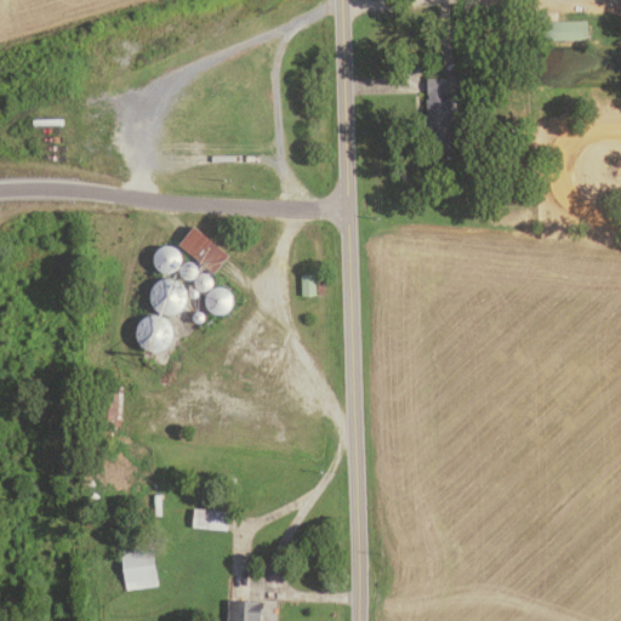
[(528,40),(528,21),(587,20),(587,39),(528,40)]
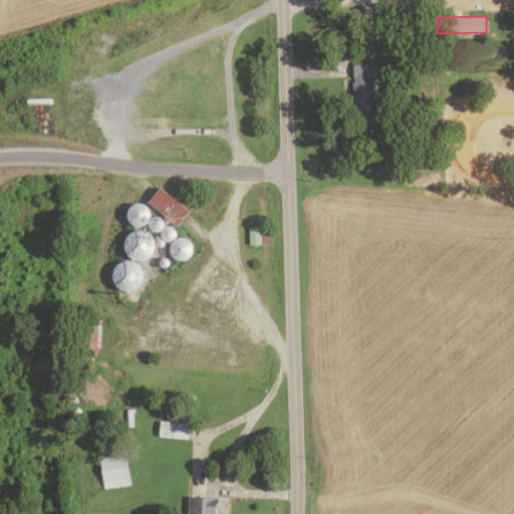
[(352,125),(350,82),(354,82),(353,64),(369,64),(370,81),(373,81),(374,124),(352,125)]
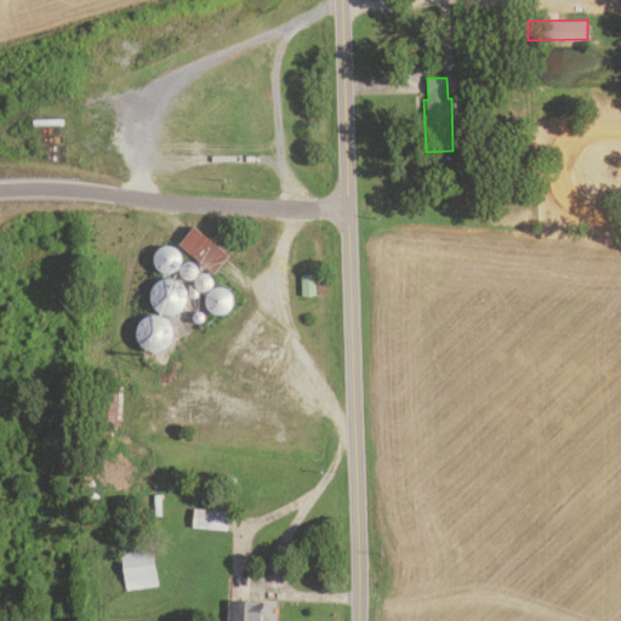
[(214,275),(177,246),(193,227),(229,256),(214,275)]
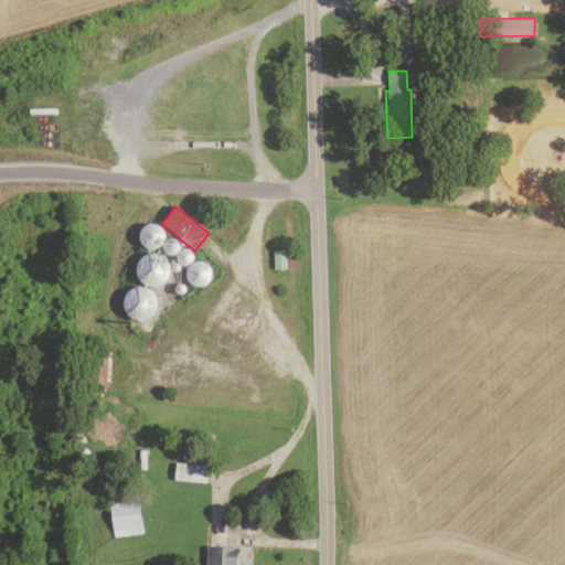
[(139,236),(141,241),(144,245),(148,247),(153,248),(158,246),(161,244),(164,240),(164,234),(163,230),(160,226),(156,224),(151,223),(147,224),(142,227),(140,232),(139,236)]
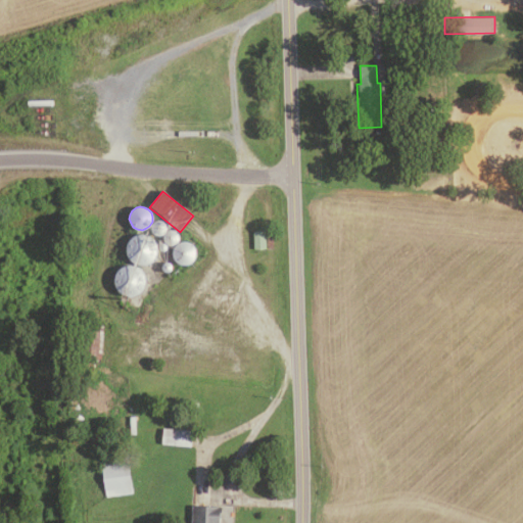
[(150,229),(151,225),(152,222),(155,221),(158,220),(162,222),(165,225),(165,229),(163,233),(159,235),(155,234),(152,232),(150,229)]
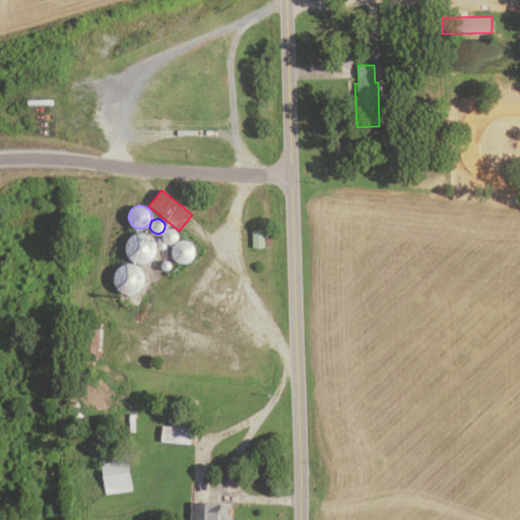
[(171,243),(174,242),(177,239),(177,236),(176,232),(173,230),(170,229),(166,231),(164,233),(163,237),(164,240),(167,243),(171,243)]
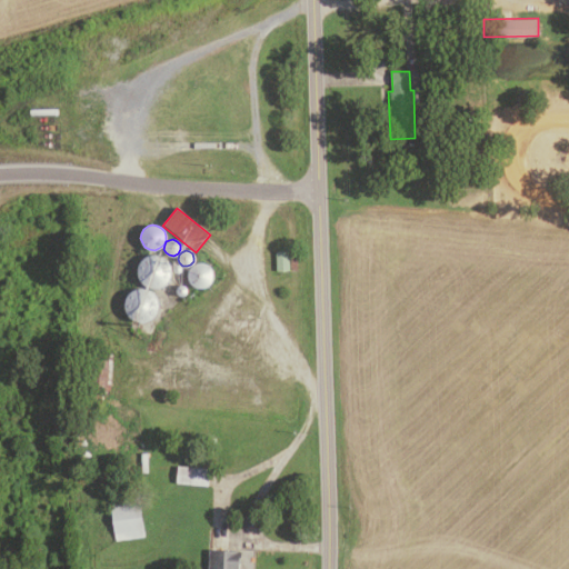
[(289,252),(289,270),(276,270),(276,252),(289,252)]
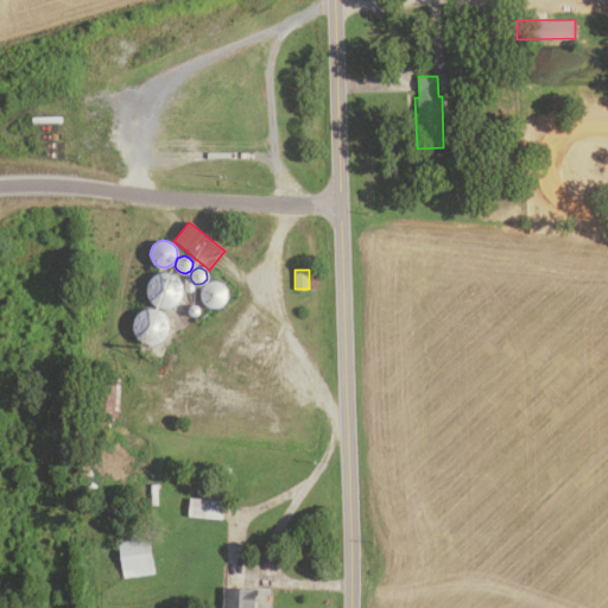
[(147,291),(147,285),(150,280),(153,276),(158,273),(164,272),(169,272),(175,274),(178,278),(181,283),(182,289),(182,295),(178,301),(172,305),(166,306),(159,306),(153,303),(149,298),(147,291)]
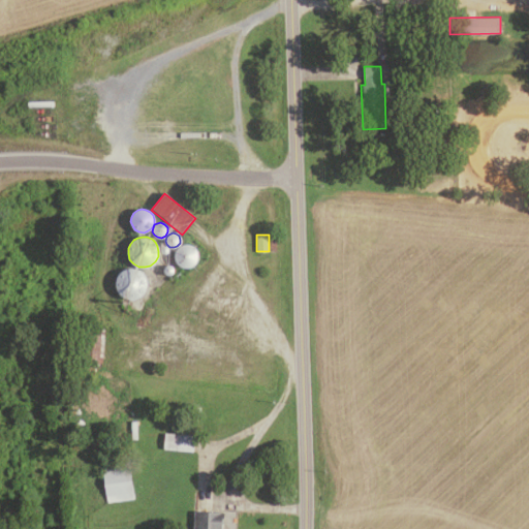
[(176,261),(174,257),(174,252),(176,248),(179,245),(184,243),(189,244),(193,246),(196,250),(197,254),(197,258),(195,262),(191,266),(187,267),(183,267),(179,265),(176,261)]
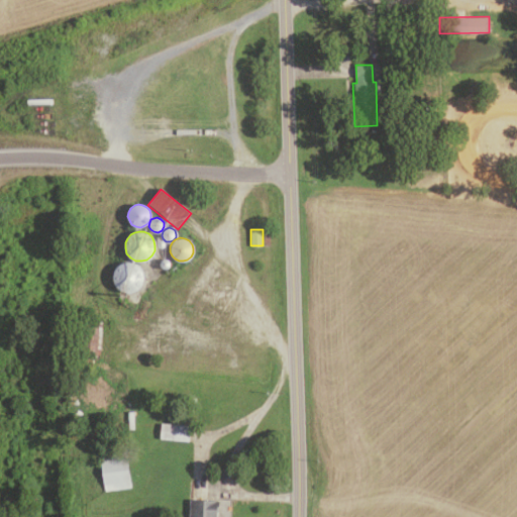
[(161,265),(161,262),(163,260),(166,260),(168,262),(169,265),(168,267),(166,268),(164,268),(162,267),(161,265)]
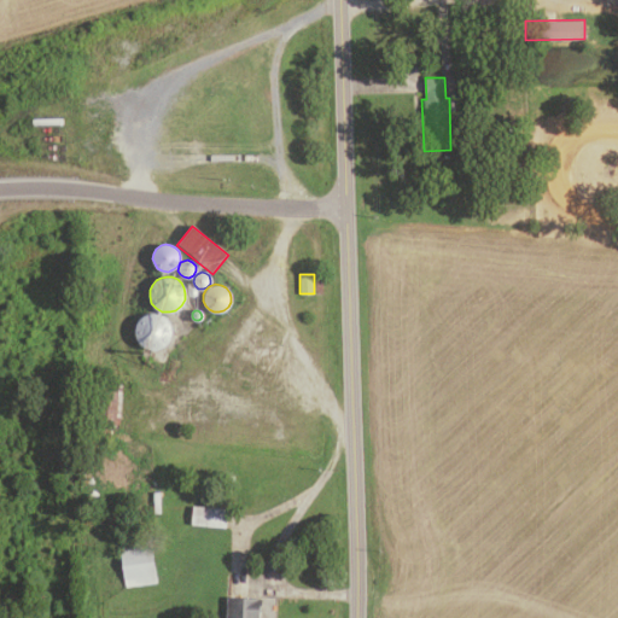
[(134,333),(136,340),(140,345),(146,349),(153,350),(158,349),(164,347),(168,343),(170,338),(172,333),(172,326),(168,320),(163,315),(156,313),(150,313),(143,315),(138,320),(135,326),(134,333)]
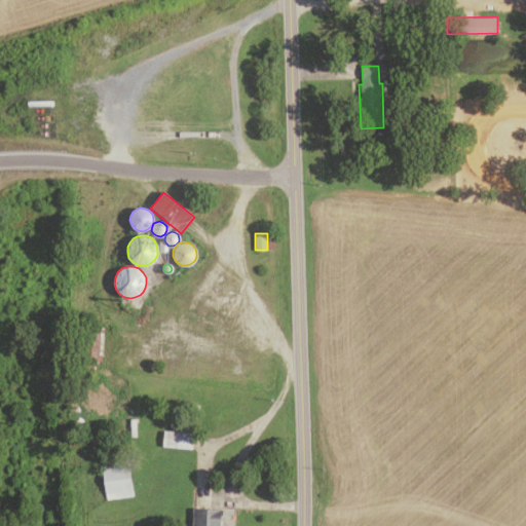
[(102,362),(77,360),(81,326),(105,328),(102,362)]
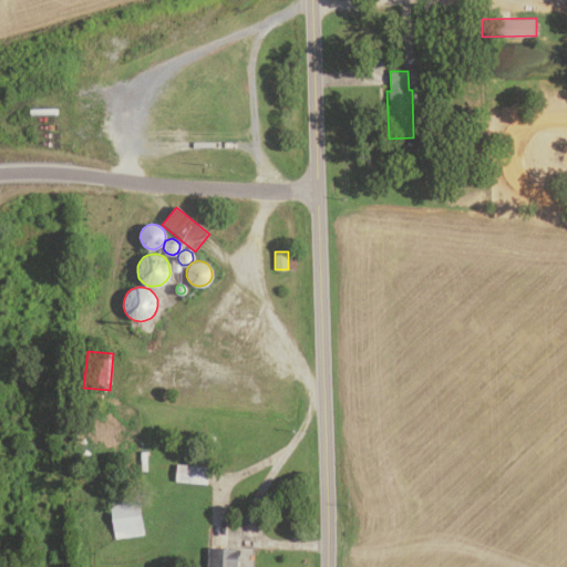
[(214,450),(204,449),(205,435),(215,436),(214,450)]
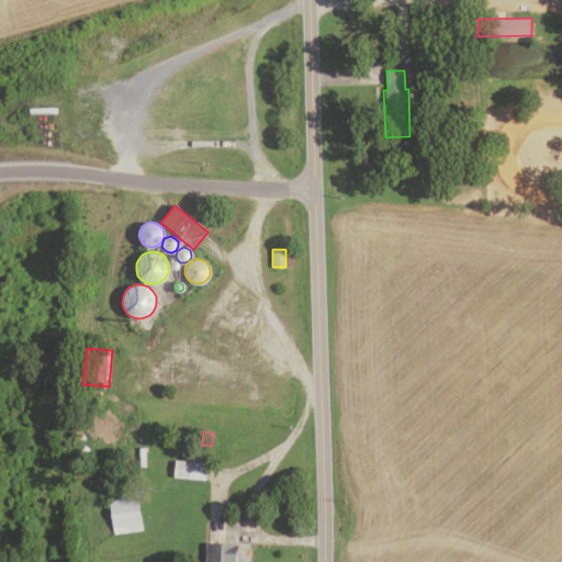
[(204,482),(172,478),(175,461),(206,464),(204,482)]
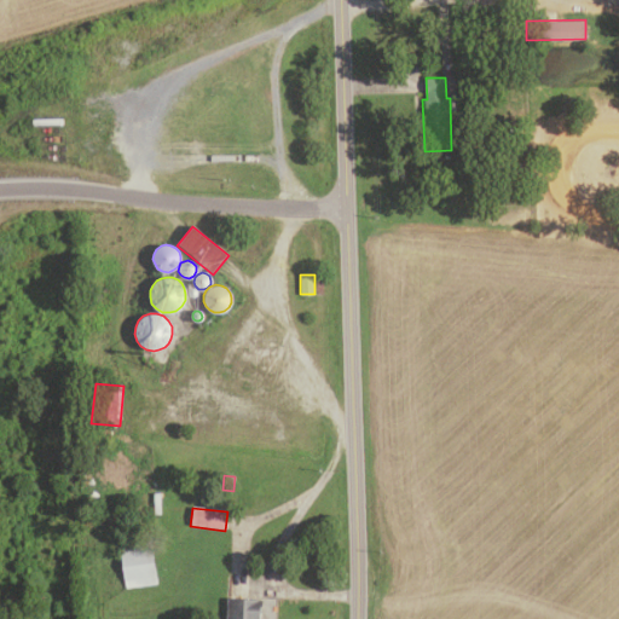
[(125,590),(119,547),(151,542),(157,585),(125,590)]
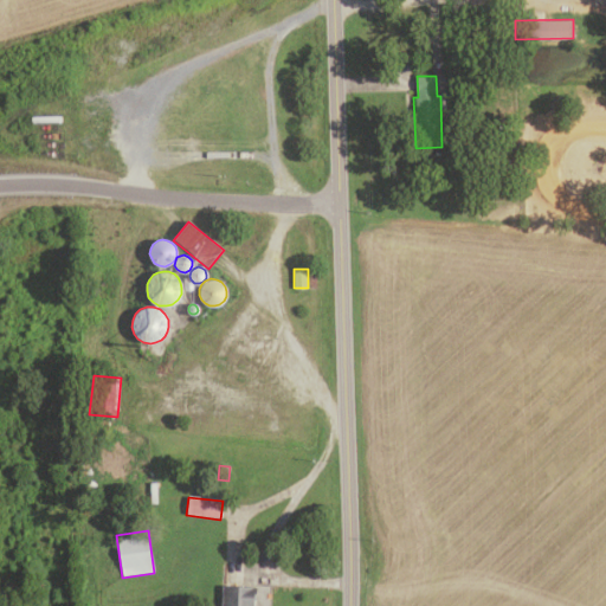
[(220,605),(223,586),(256,587),(255,605),(220,605)]
